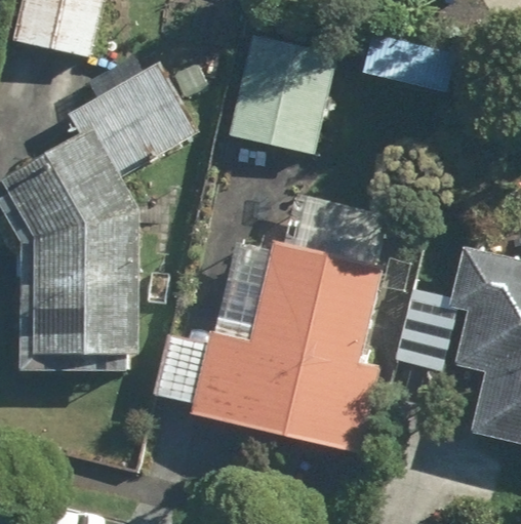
[(26,0),(16,41),(94,58),(107,0),(26,0)]
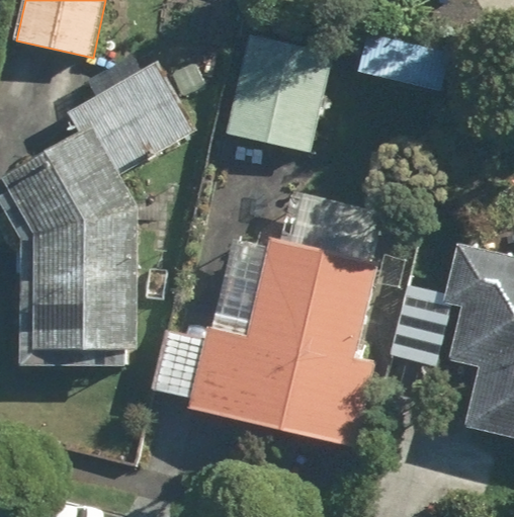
[(333,53),(247,36),(229,136),(314,152),(333,53)]
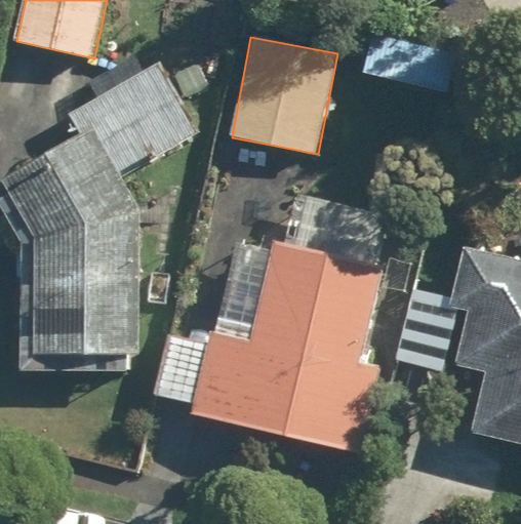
[(79,117),(87,129),(6,184),(31,220),(27,370),(137,374),(143,209),(123,180),(200,128),(157,65),(79,117)]
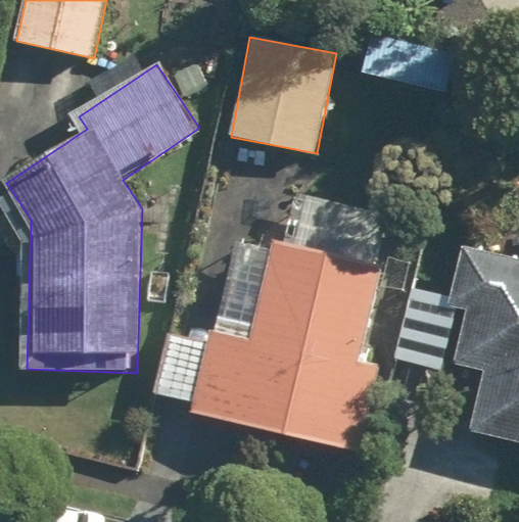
[(190,399),(187,414),(362,451),(380,364),(361,361),(392,211),(291,191),(280,244),(234,234),(211,343),(166,333),(154,391),(190,399)]
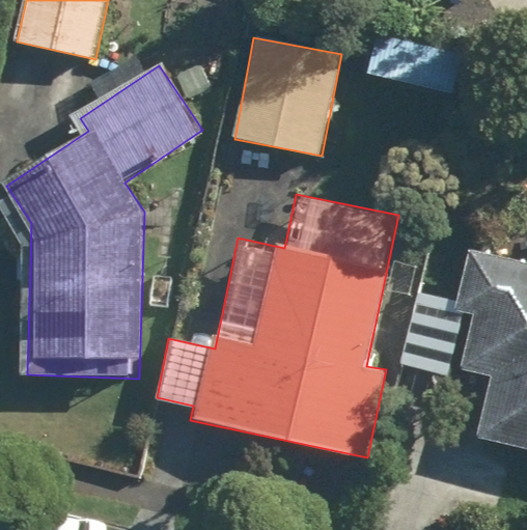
[(526,267),(465,253),(453,304),(415,295),(398,365),(498,388),(486,439),(526,448),(526,267)]
